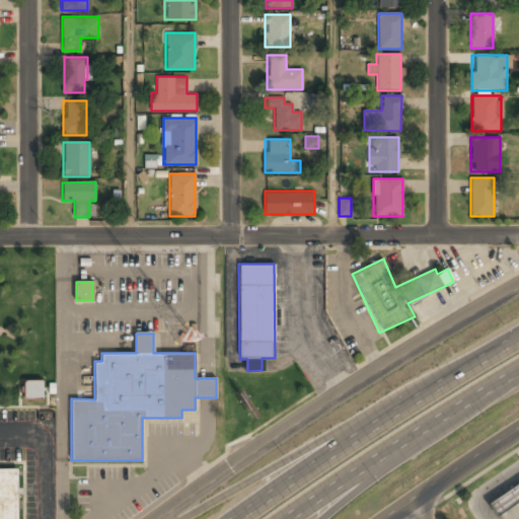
[(44,397),(43,380),(23,380),(24,398),(44,397)]
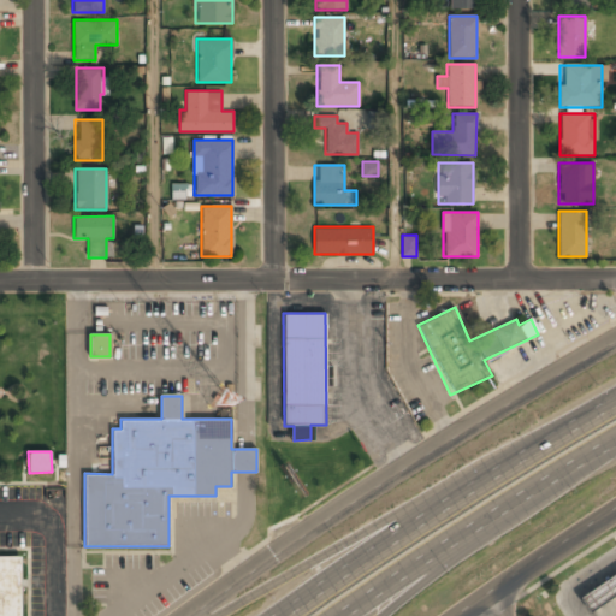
[(0,615),(0,555),(21,555),(21,615),(0,615)]
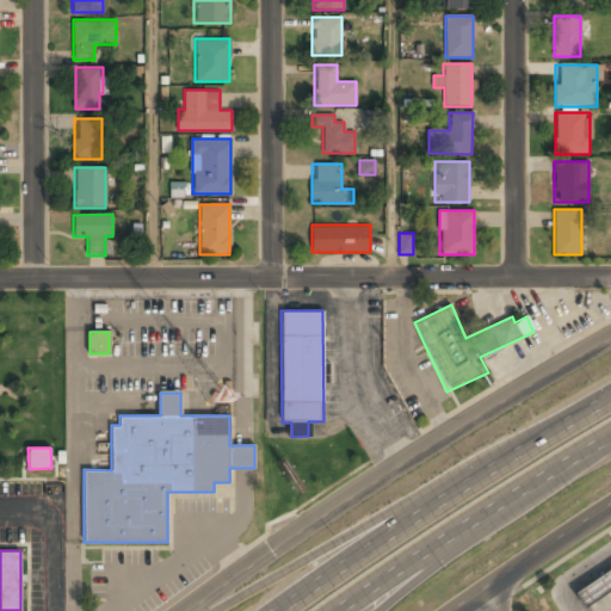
[(610,587),(610,566),(575,588),(585,604),(610,587)]
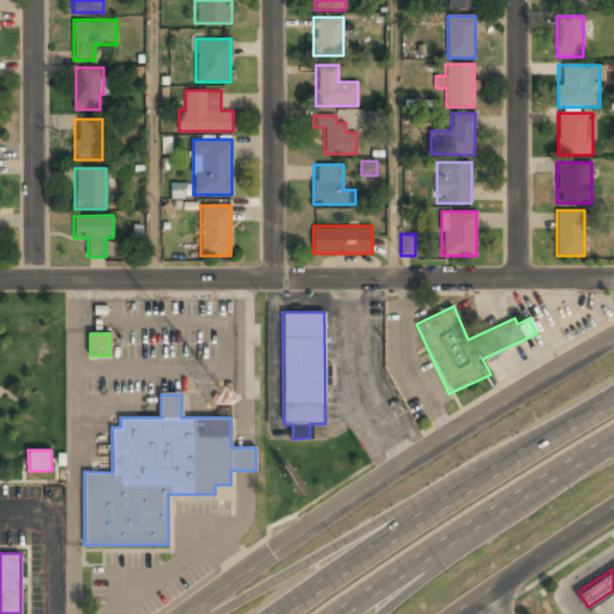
All buildings are outlined.
